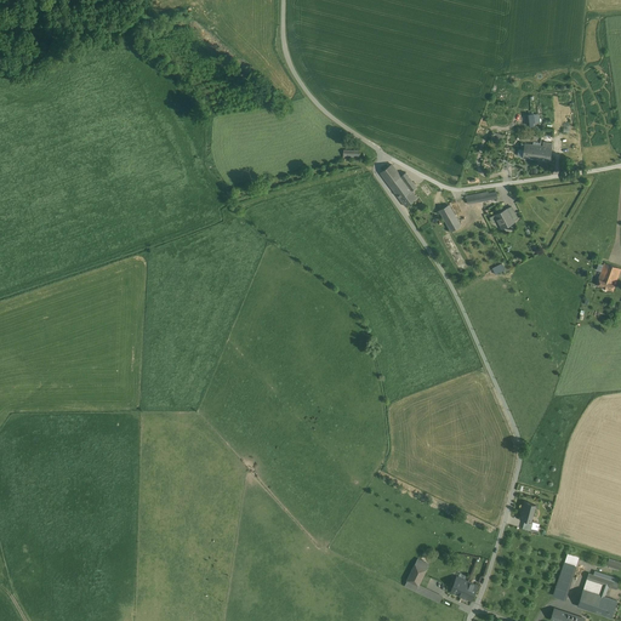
[(536,114),(527,114),(527,126),(536,126),(536,114)]
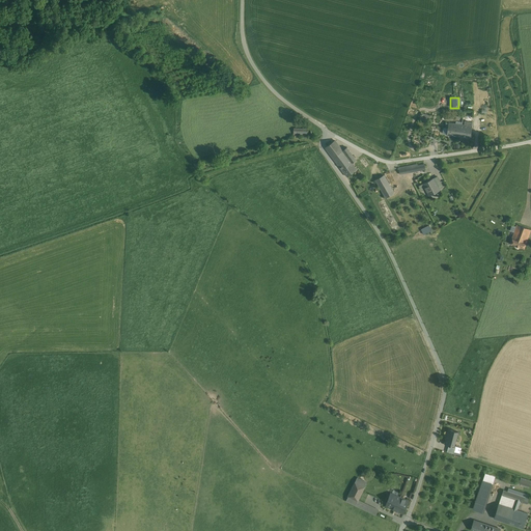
[(432,112),(444,107),(442,101),(430,106),(432,112)]
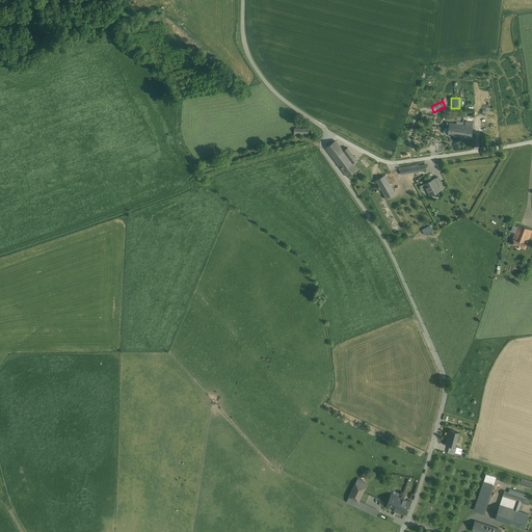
[(466,126),(450,123),(448,136),(472,140),(474,123),(466,122),(466,126)]
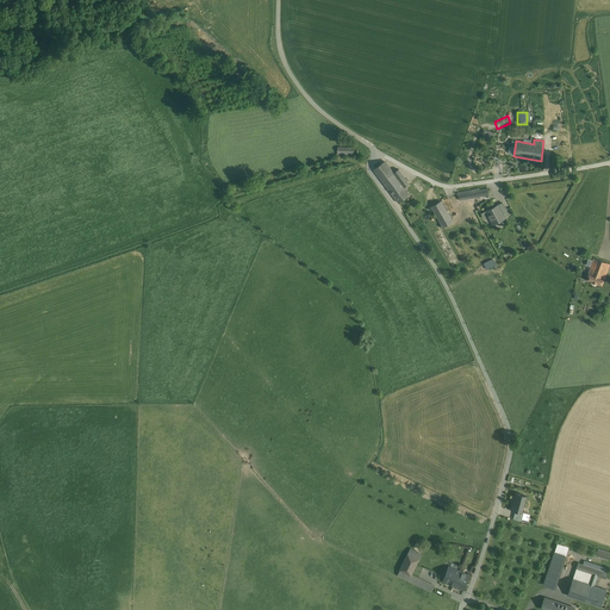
[(411,195),(405,187),(409,185),(399,170),(394,174),(385,161),(373,170),(399,205),(411,195)]
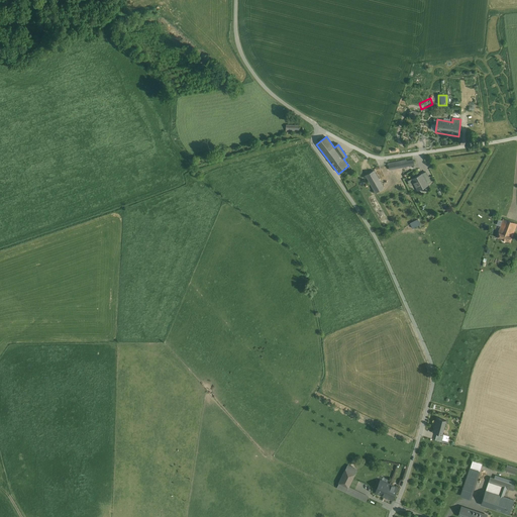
[(407,160),(390,164),(390,165),(389,166),(390,171),(414,166),(413,161),(408,162),(407,160)]
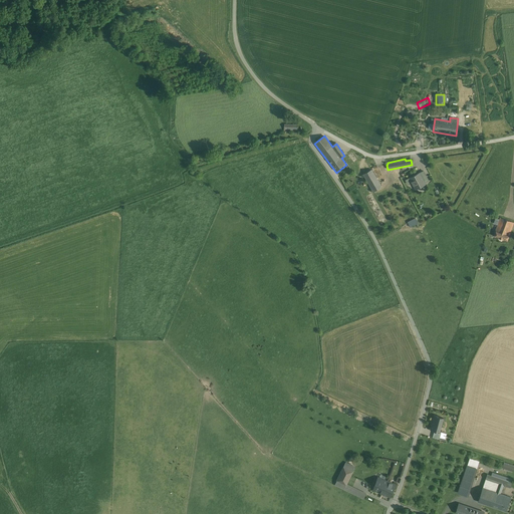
[(372,170),(363,175),(373,193),(382,188),(372,170)]
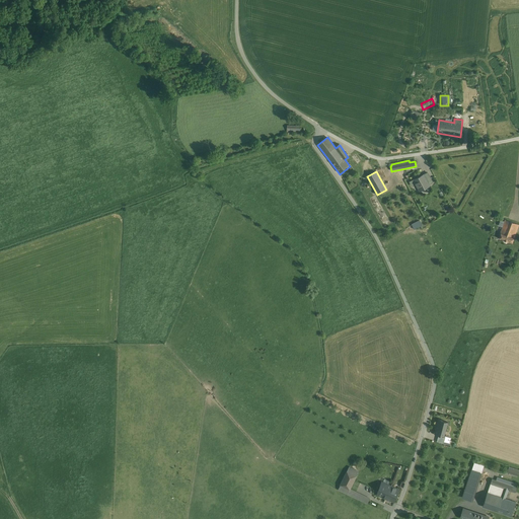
[(433,182),(428,173),(425,174),(429,184),(433,182)]
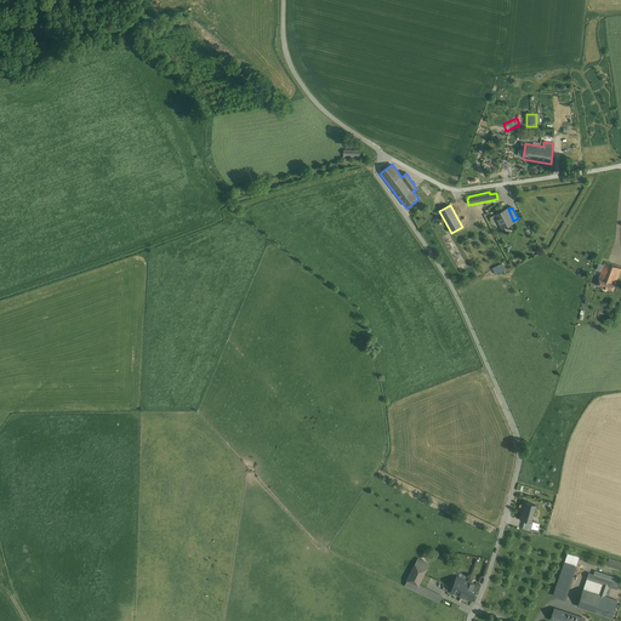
[(507,209),(494,216),(502,231),(514,223),(507,209)]
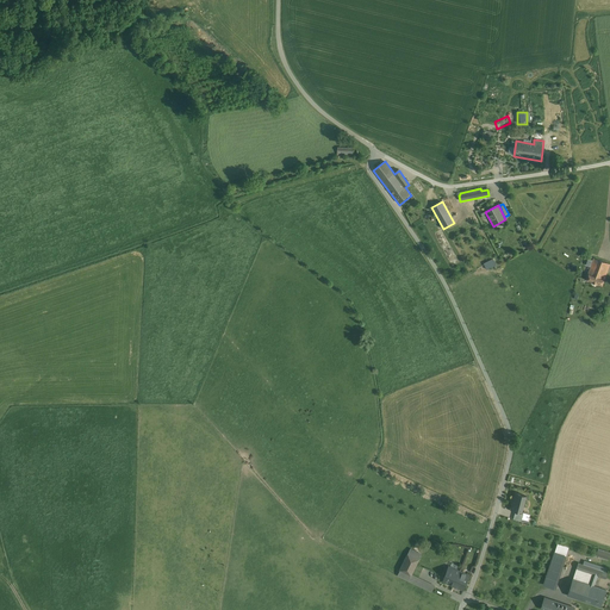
[(609,265),(593,260),(586,281),(603,287),(609,265)]
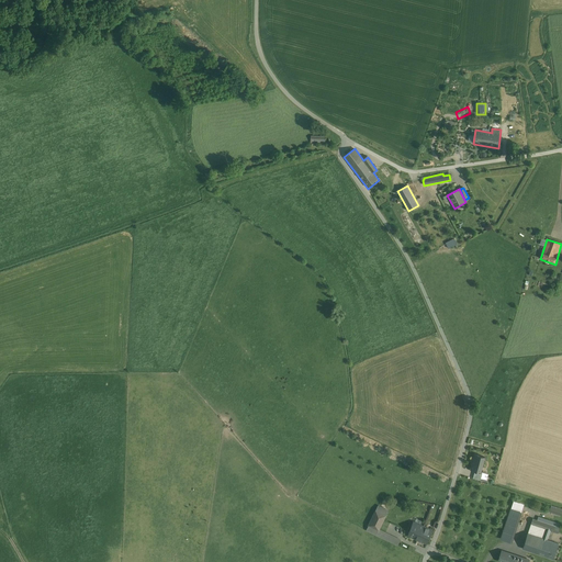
[(485,457),(474,453),(471,470),(475,471),(481,472),(485,457)]
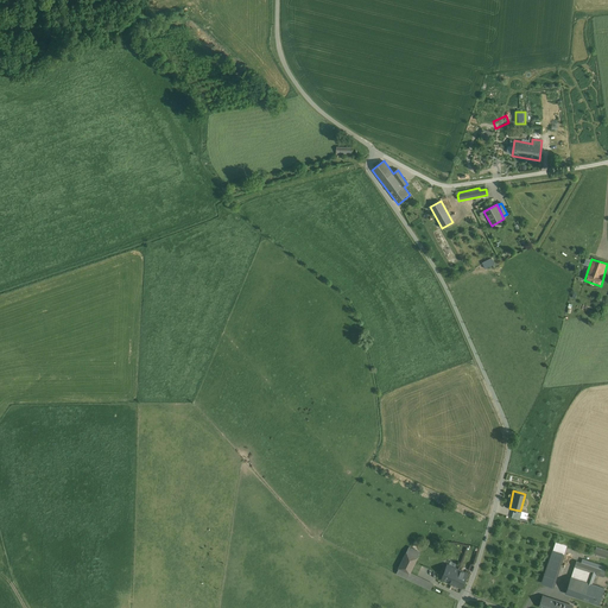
[(520,511),(514,510),(512,518),(519,519),(521,511),(520,511)]
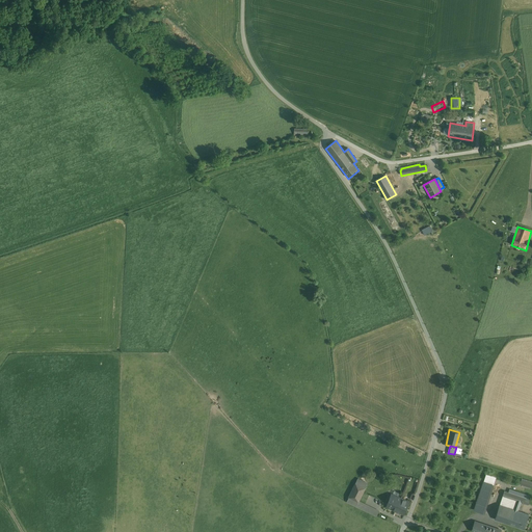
[(531,483),(531,481),(522,478),(520,484),(531,487),(531,483)]
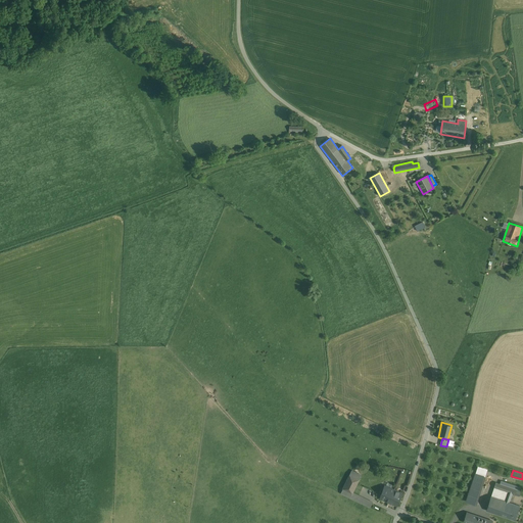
[(351,471),(343,489),(352,493),(352,492),(361,475),(351,471)]
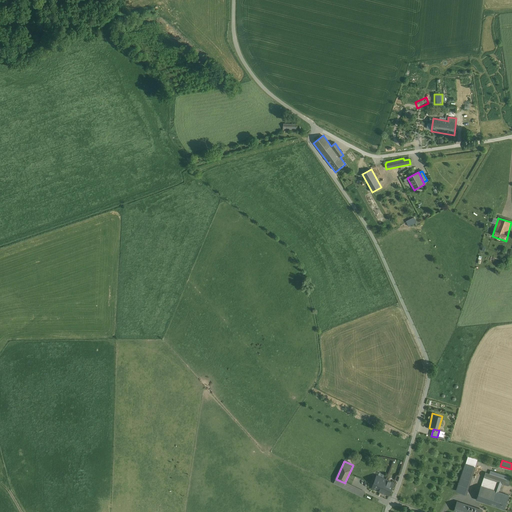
[(475,466),(466,463),(457,491),(466,494),(475,466)]
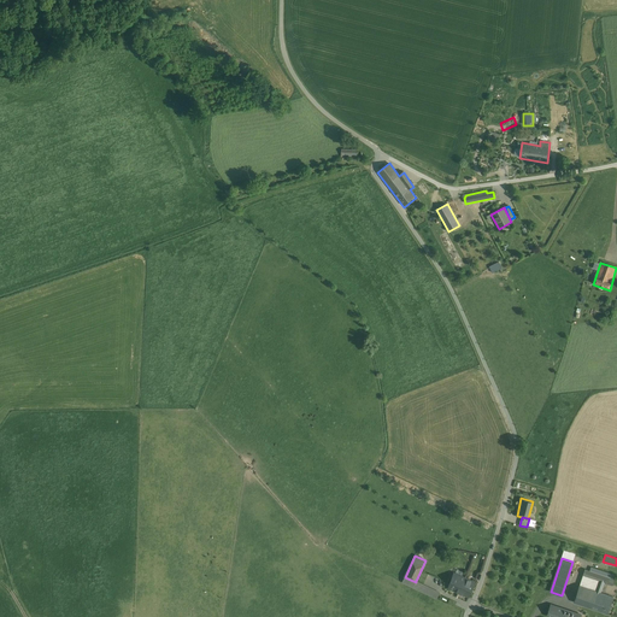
[(615,580),(585,569),(583,575),(599,581),(604,582),(612,586),(615,580)]
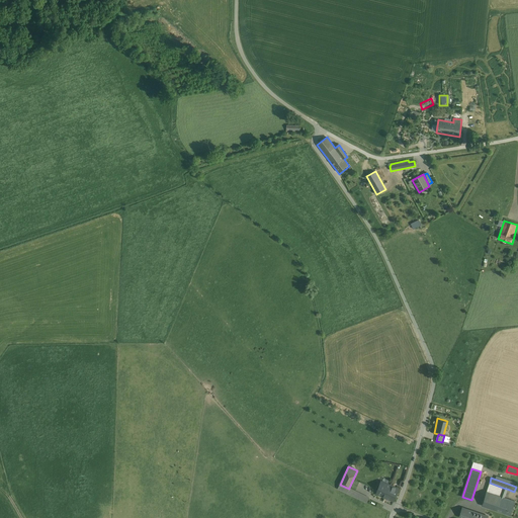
[(391,486),(381,482),(376,494),(385,498),(391,486)]
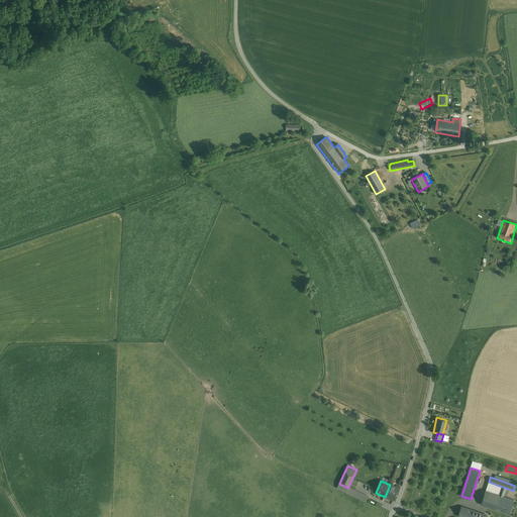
[(348,488),(339,484),(337,488),(346,492),(348,488)]
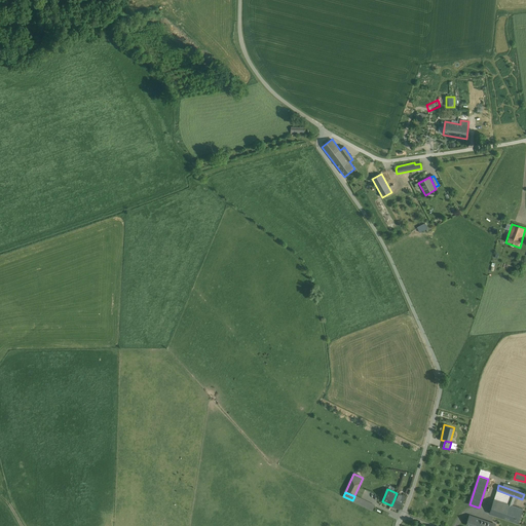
[(405,496),(397,493),(391,505),(400,510),(405,496)]
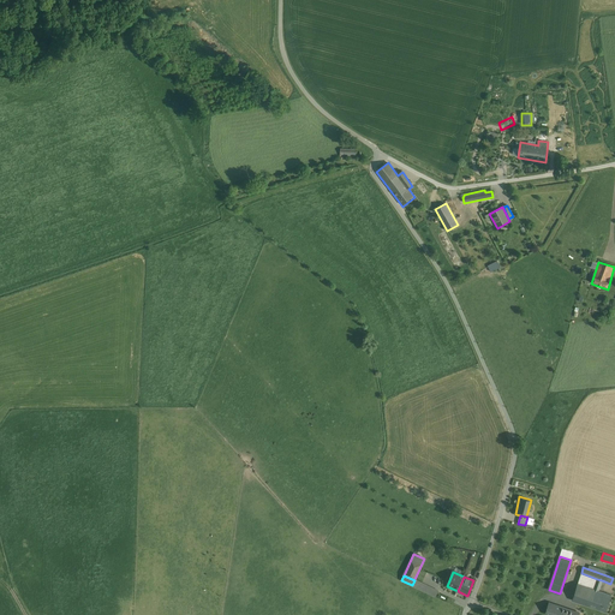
[(578,584),(572,599),(605,611),(611,595),(598,591),(593,589),(578,584)]
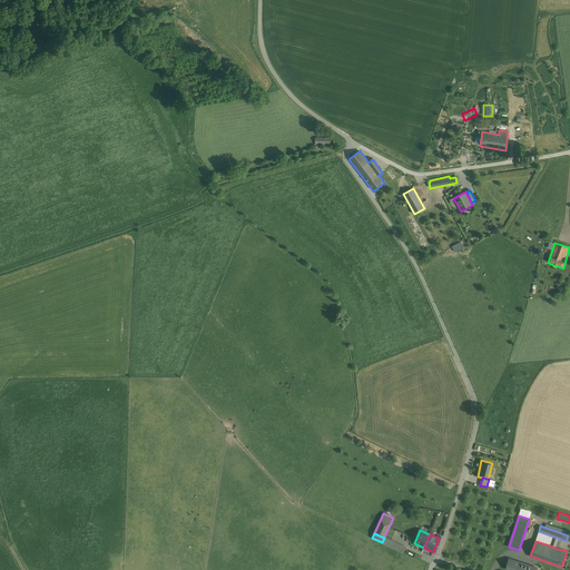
[(406,548),(396,543),(394,548),(403,552),(406,548)]
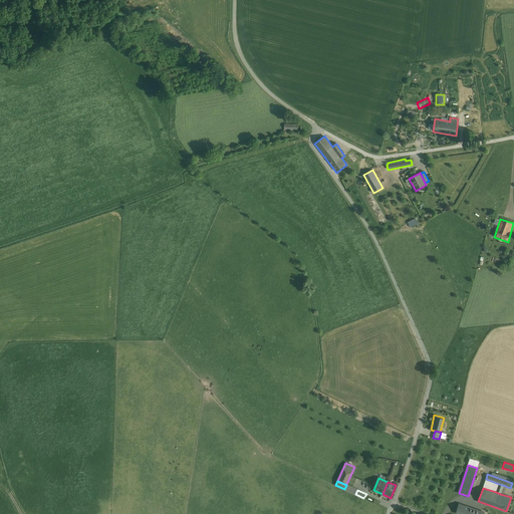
[(483,513),(484,513),(459,504),(456,513),(459,513),(483,513)]
